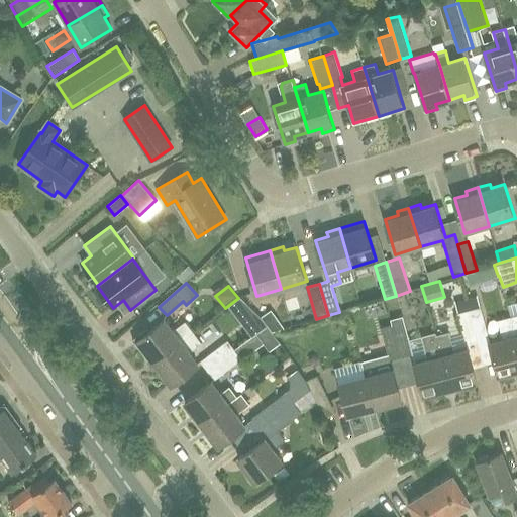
[(477,296),(467,298),(470,310),(478,340),(488,337),(481,307),(480,308),(477,296)]
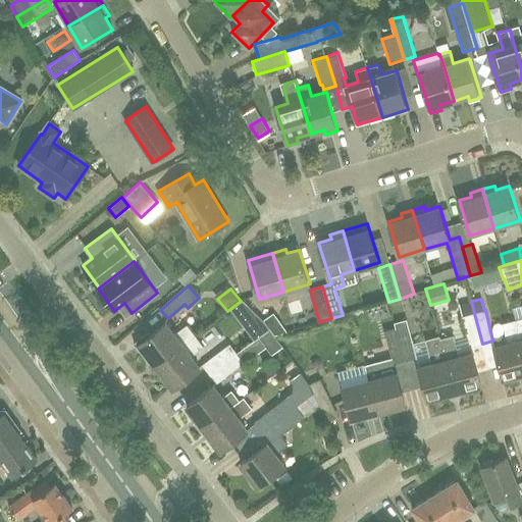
[(263,320),(274,335),(288,332),(273,313),(263,320)]
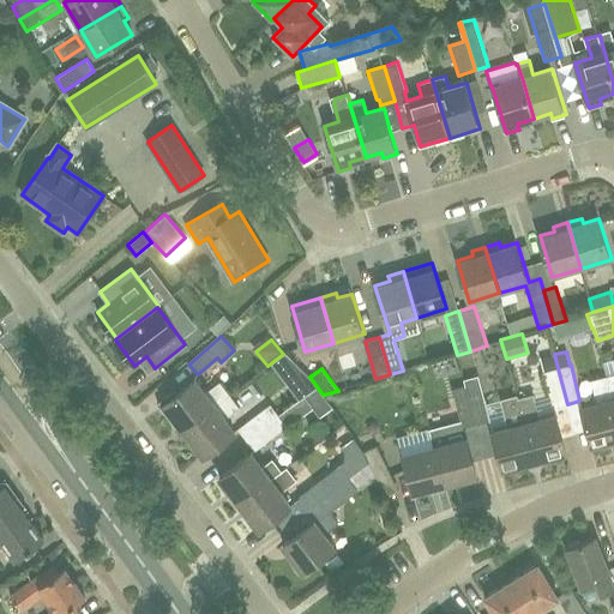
[(567,404),(558,368),(543,372),(551,398),(552,407),(567,404)]
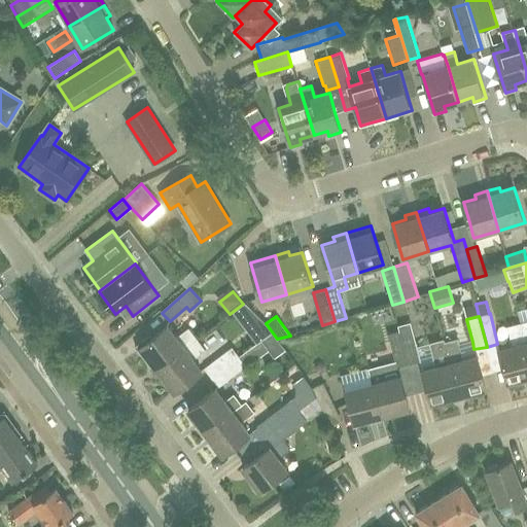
[(508,383),(526,378),(526,345),(521,323),(508,327),(514,347),(500,351),(508,383)]
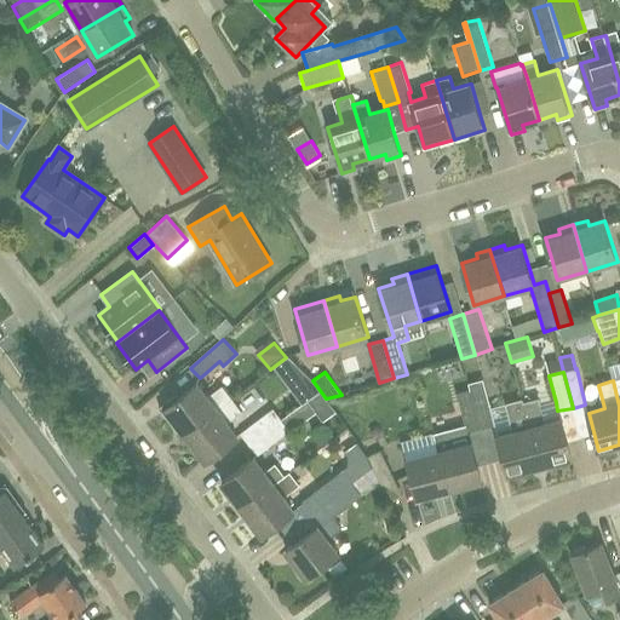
[(482,432),(495,429),(491,408),(482,382),(469,385),(471,390),(482,432)]
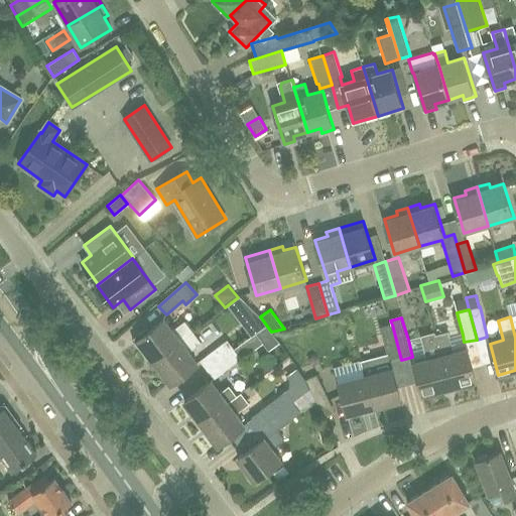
[(155,362),(195,333),(186,320),(173,331),(164,319),(149,331),(147,329),(133,340),(143,354),(147,351),(155,362)]
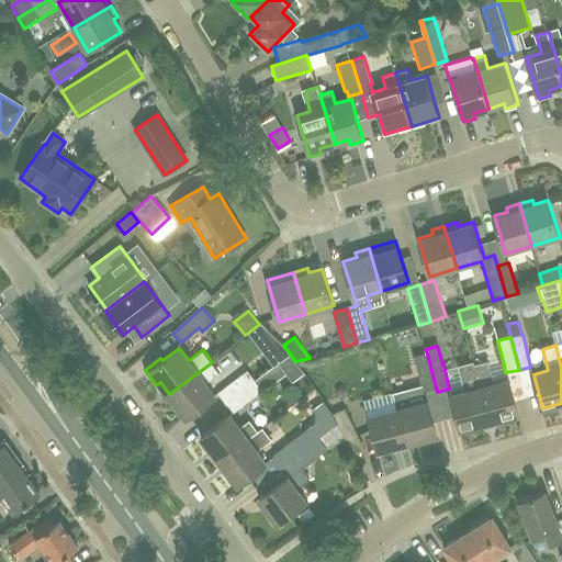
[(437,392),(427,353),(415,357),(425,395),(437,392)]
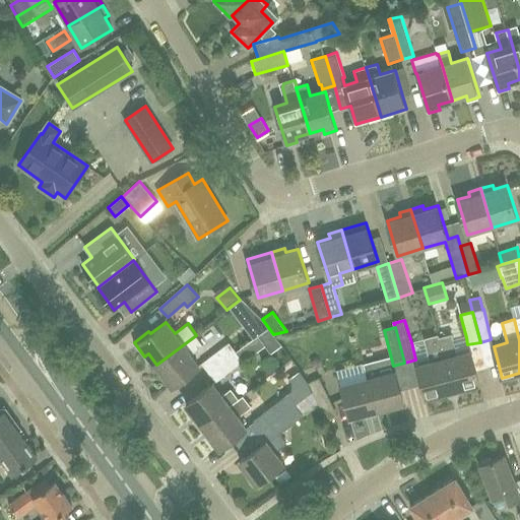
[(439,335),(438,335),(452,391),(480,383),(476,371),(471,351),(469,352),(457,355),(453,340),(452,334),(439,337),(439,335)]
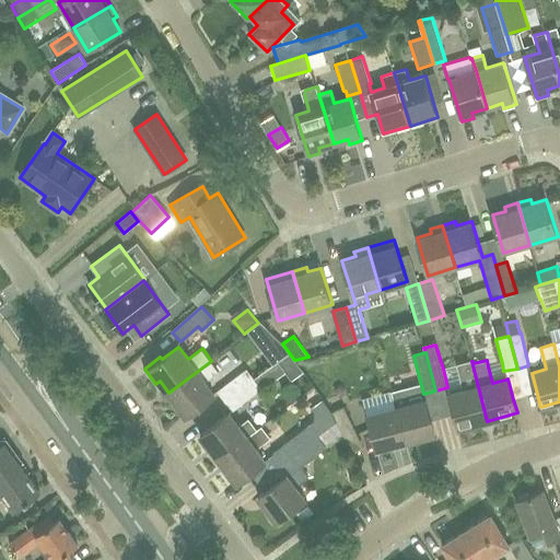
[(220,373),(211,361),(168,393),(186,417),(216,395),(206,383),(220,373)]
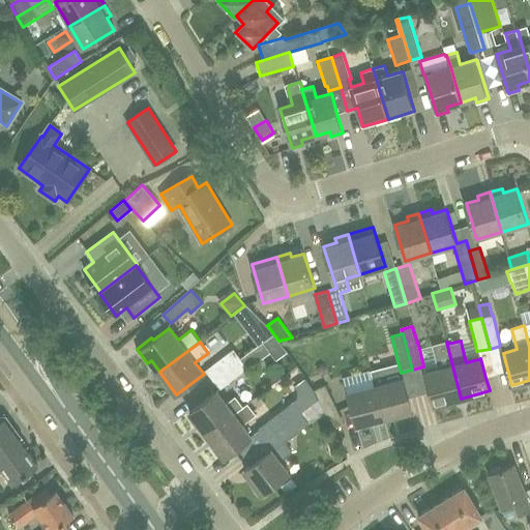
[(434,405),(461,399),(446,342),(432,346),(439,370),(425,373),(431,392),(434,405)]
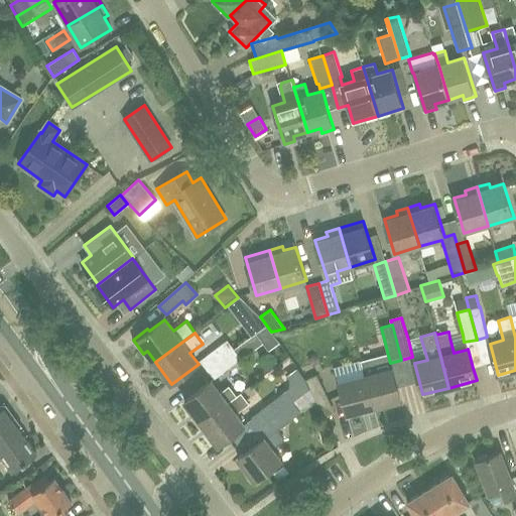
[(207,371),(235,350),(227,340),(200,362),(207,371)]
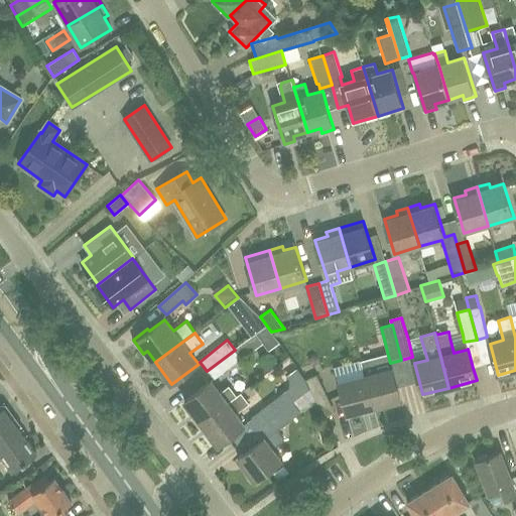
[(235,350),(207,371),(214,379),(241,358),(235,350)]
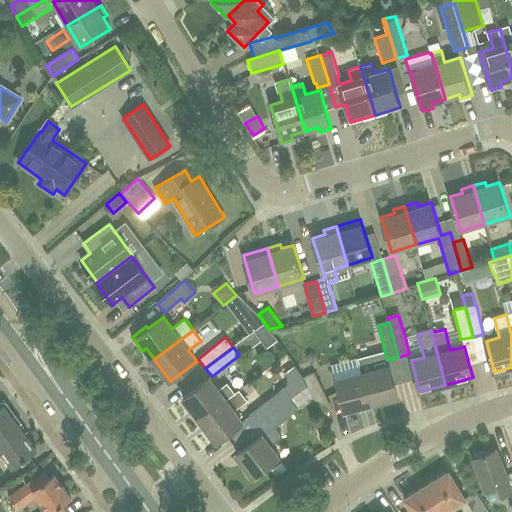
[(359,359),(362,373),(370,404),(398,397),(395,385),(390,366),(388,366),(375,370),(371,355),(359,359)]
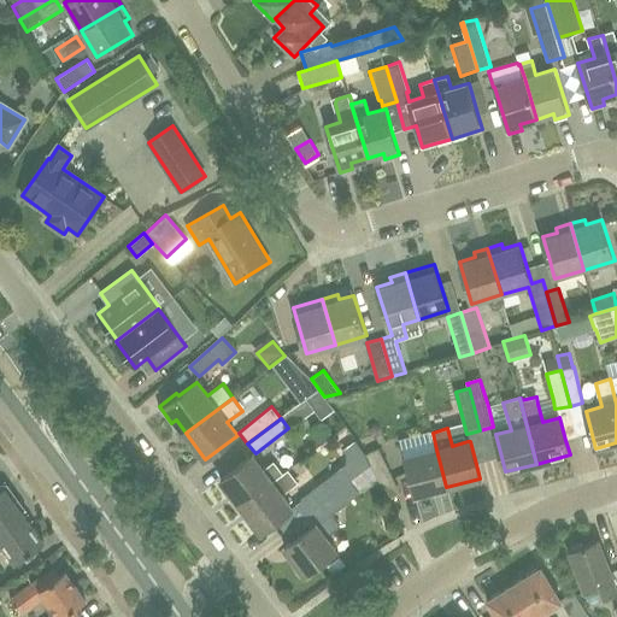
[(365,454),(371,466),(381,486),(393,480),(378,448),(365,454)]
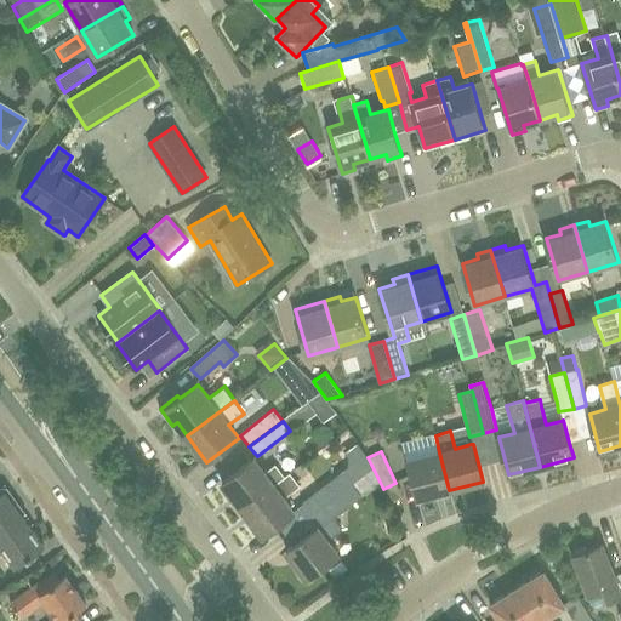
[(417,499),(449,490),(439,453),(408,461),(417,499)]
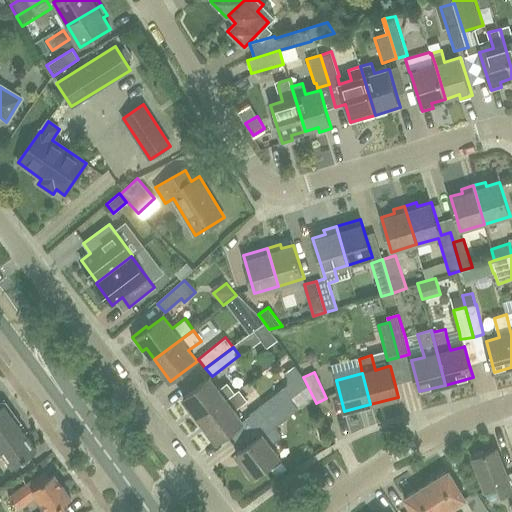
[(226,401),(235,394),(227,383),(218,390),(210,379),(184,399),(200,421),(226,401)]
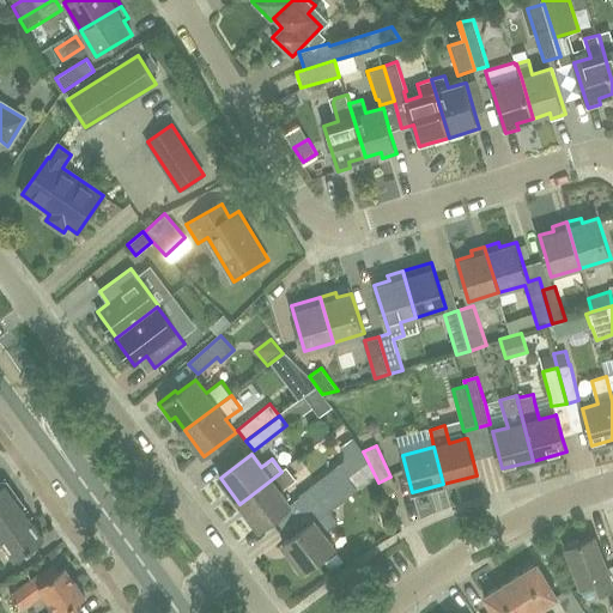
[(301,497),(310,509),(343,484),(350,478),(340,466),(301,497)]
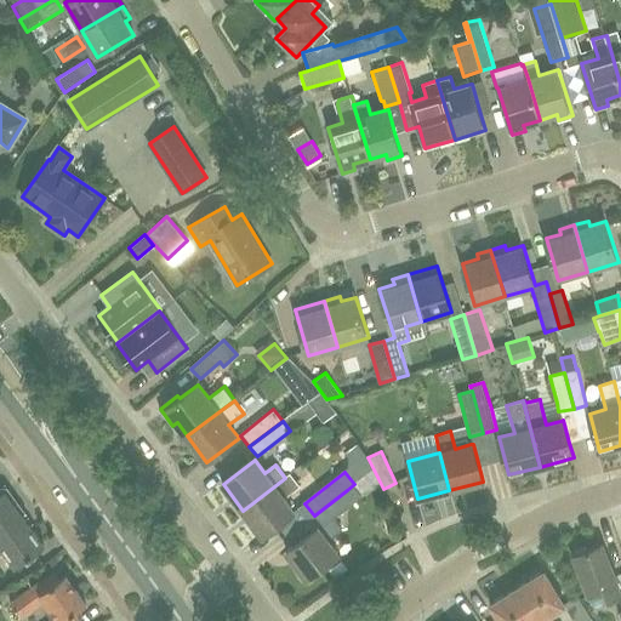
[(294,513),(283,499),(300,486),(290,474),(285,478),(274,486),(243,511),(263,537),(294,513)]
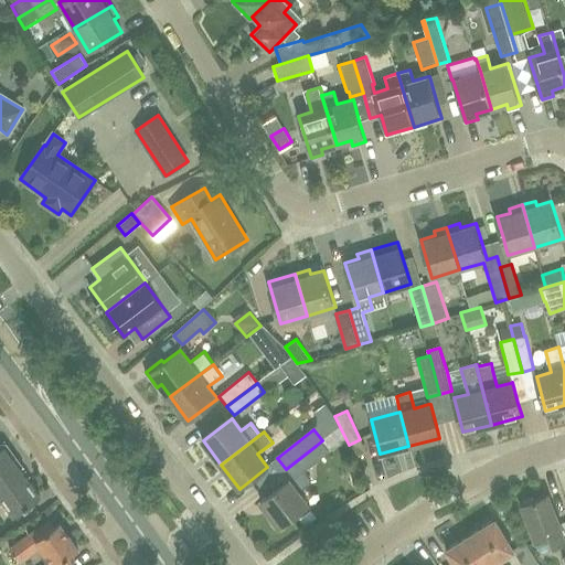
[(312,482),(302,470),(322,455),(316,446),(286,469),(292,478),(290,480),(260,501),(279,526),(308,505),(298,492),(312,482)]
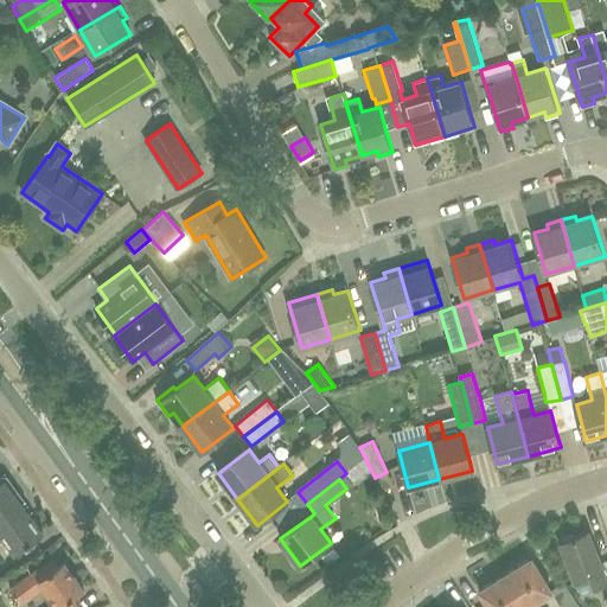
[(0,542),(5,540),(17,555),(44,535),(5,480),(0,484),(0,542)]
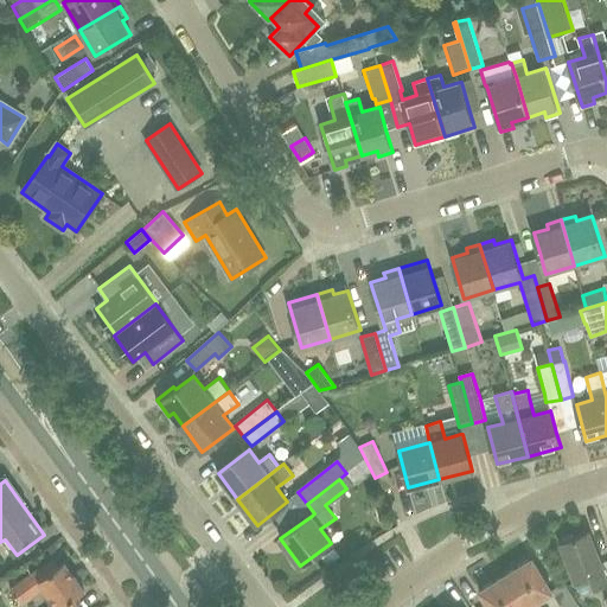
[(561,538),(563,542),(560,543),(575,583),(588,579),(594,593),(606,587),(606,581),(604,573),(605,572),(589,532),(574,538),(573,534),(561,538)]
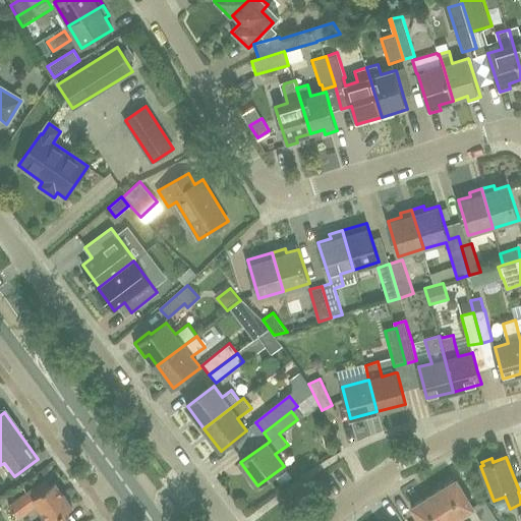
[(459,520),(458,519),(474,509),(456,479),(432,494),(449,520),(459,520)]
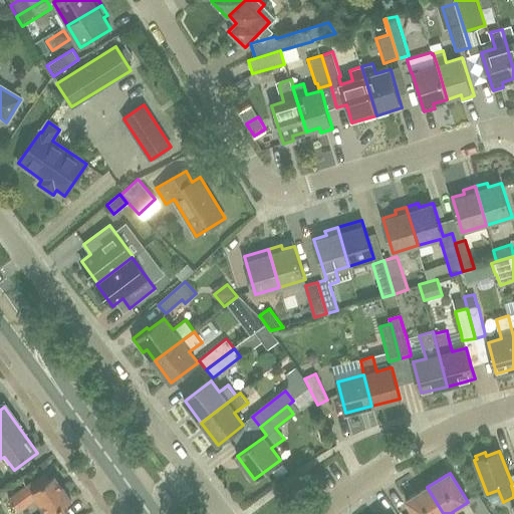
[(54,476),(48,480),(44,474),(29,485),(9,500),(18,511),(37,497),(47,510),(41,513),(65,513),(61,507),(71,499),(61,486),(57,479),(54,476)]
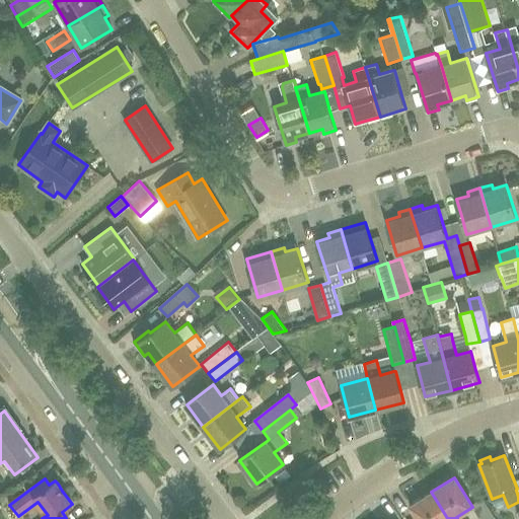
[(447,518),(431,492),(410,506),(417,518),(447,518)]
